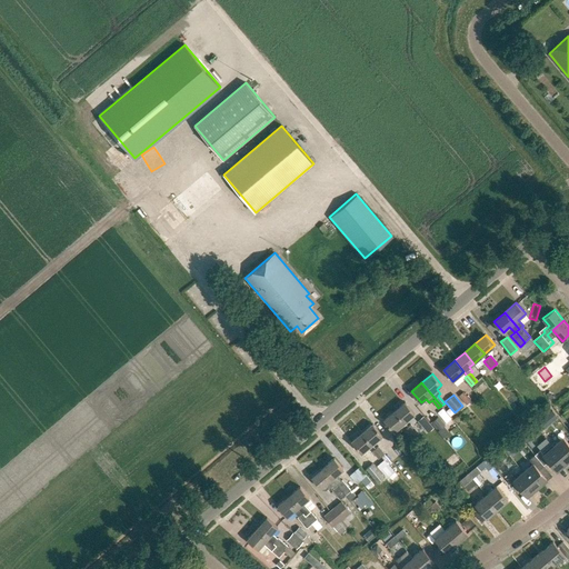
[(395,411),(405,422),(415,413),(406,402),(395,411)]
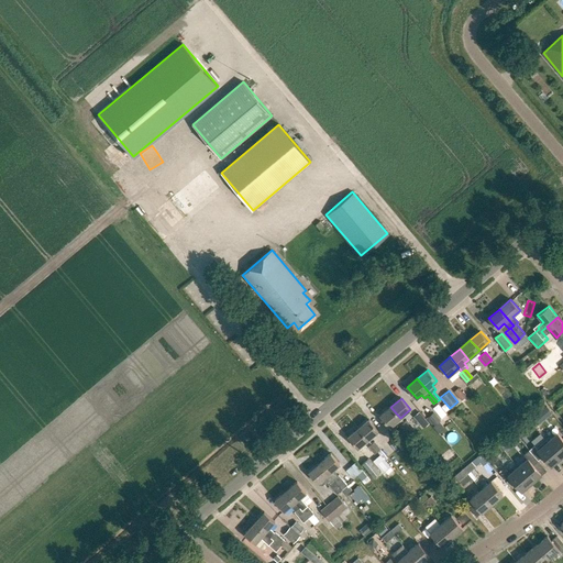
[(547,406),(540,411),(545,418),(552,412),(547,406)]
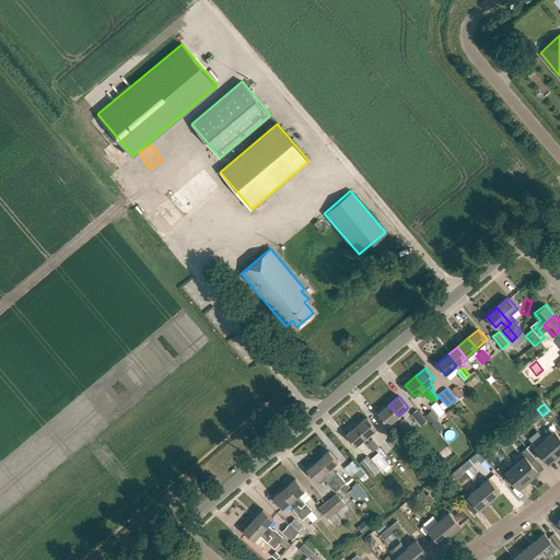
[(378,413),(387,424),(398,416),(388,405),(378,413)]
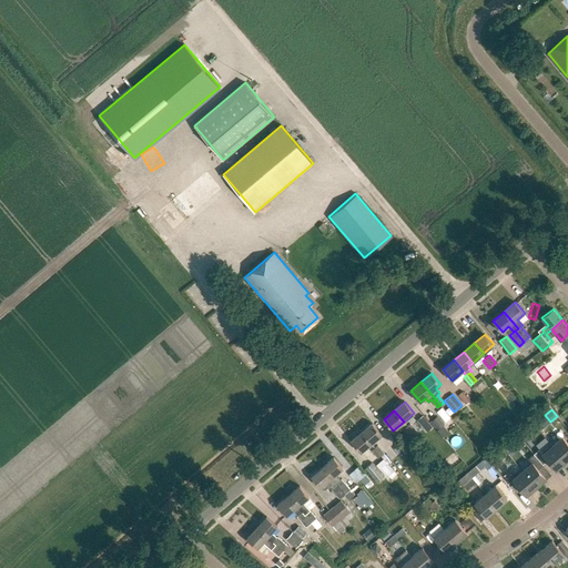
[(432,421),(438,429),(444,425),(437,416),(432,421)]
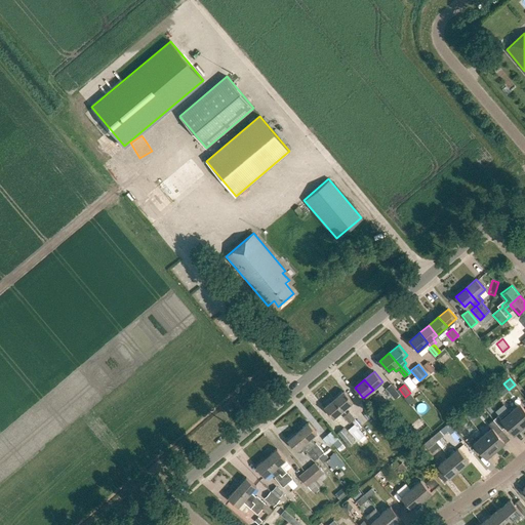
[(344,391),(334,399),(344,409),(353,401),(344,391)]
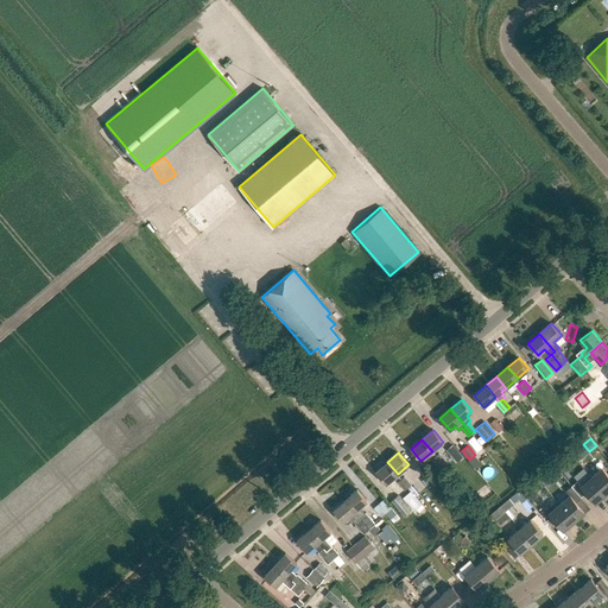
[(432,458),(439,467),(445,461),(438,453),(432,458)]
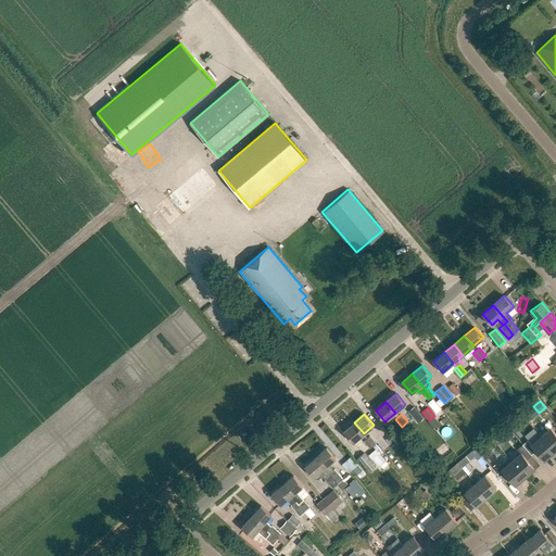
[(521,428),(516,421),(510,427),(515,432),(521,428)]
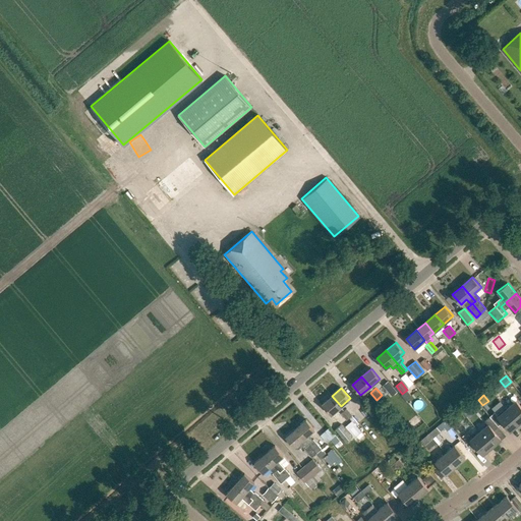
[(332,396),(323,404),(331,414),(337,409),(339,412),(342,410),(332,396)]
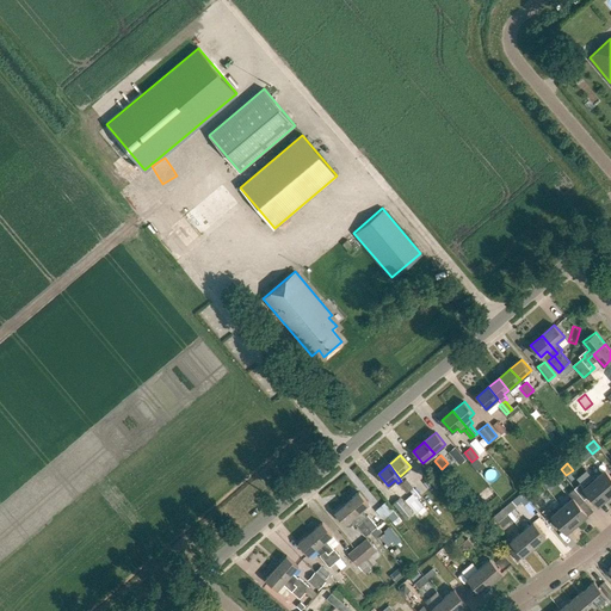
[(610,476),(605,470),(594,479),(609,495),(610,493),(610,476)]
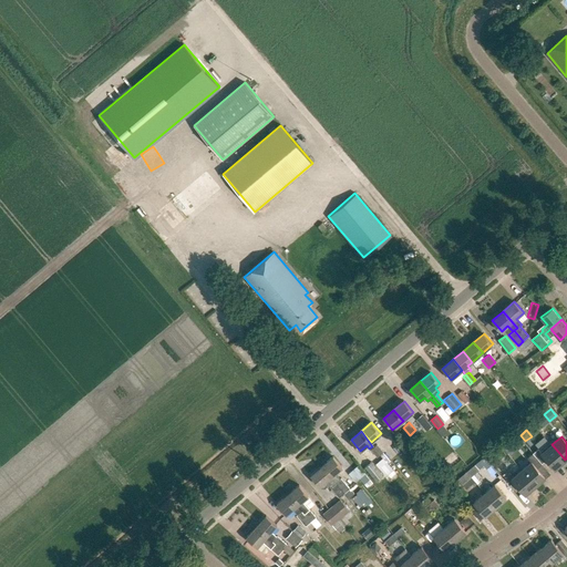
[(565,460),(552,444),(550,442),(540,451),(538,449),(533,453),(542,464),(547,460),(555,468),(565,460)]
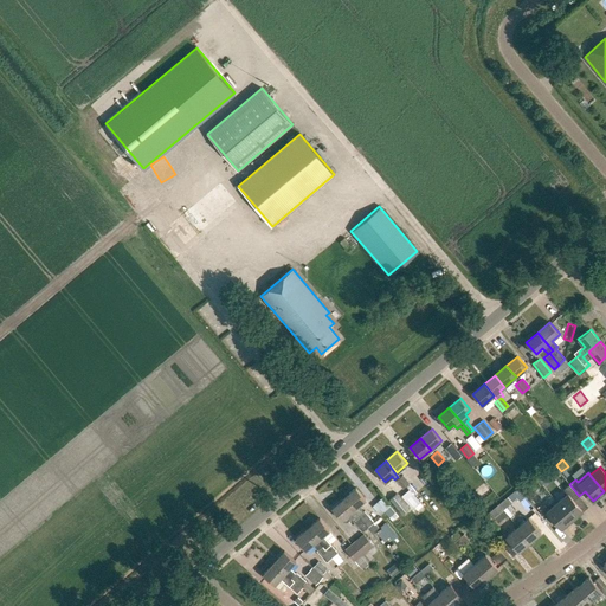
[(404,475),(400,477),(407,485),(410,482),(404,475)]
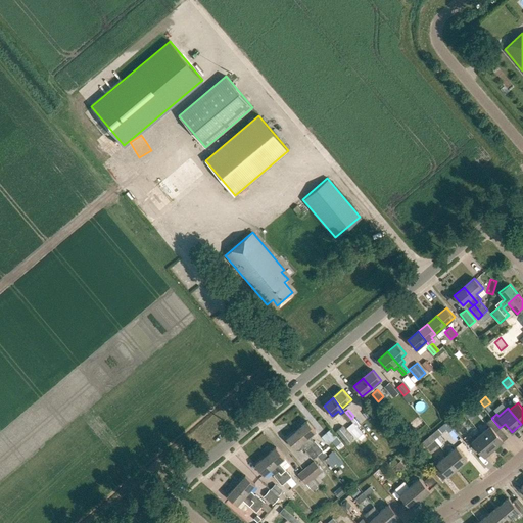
[(345,412),(342,414),(348,421),(351,419),(345,412)]
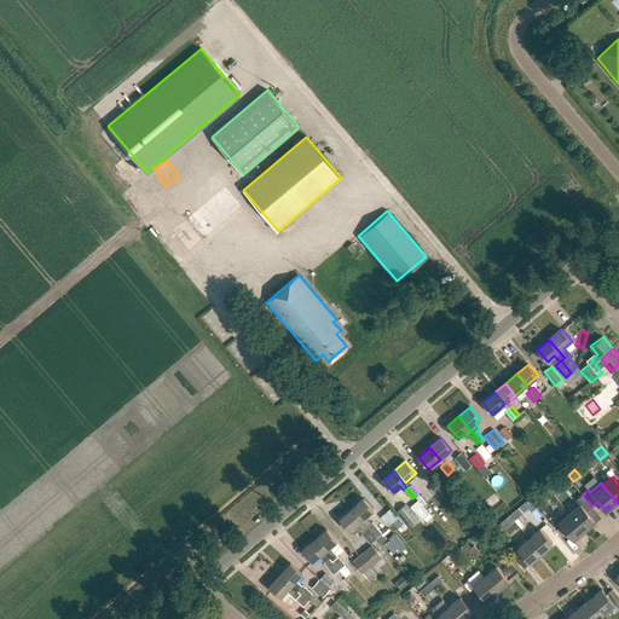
[(536,502),(542,510),(551,503),(544,495),(536,502)]
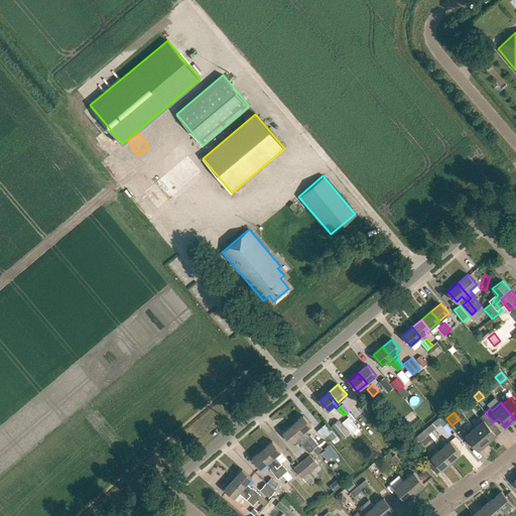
[(483,420),(475,427),(487,441),(496,434),(489,425),(493,422),(485,412),(480,416),(483,420)]
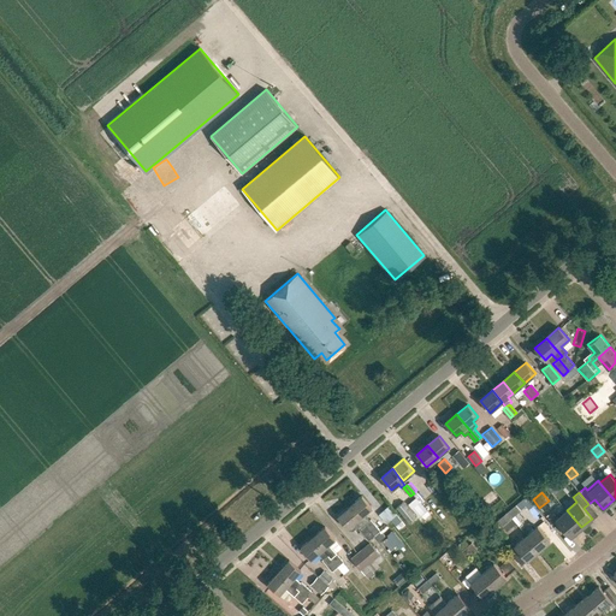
[(349,507),(374,535),(380,531),(371,520),(369,520),(365,514),(372,508),(361,496),(349,507)]
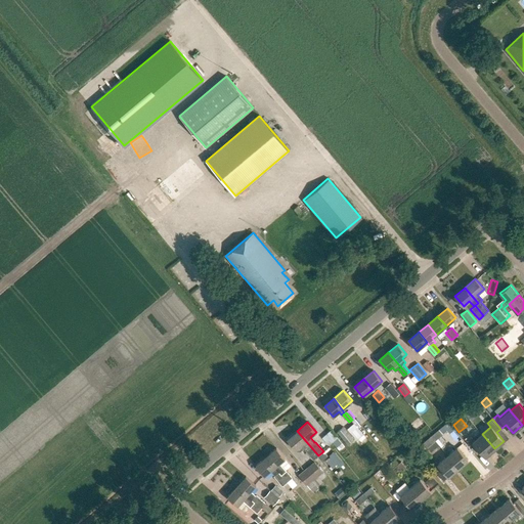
[(351,432),(358,439),(359,438),(362,441),(366,437),(364,434),(358,426),(351,432)]
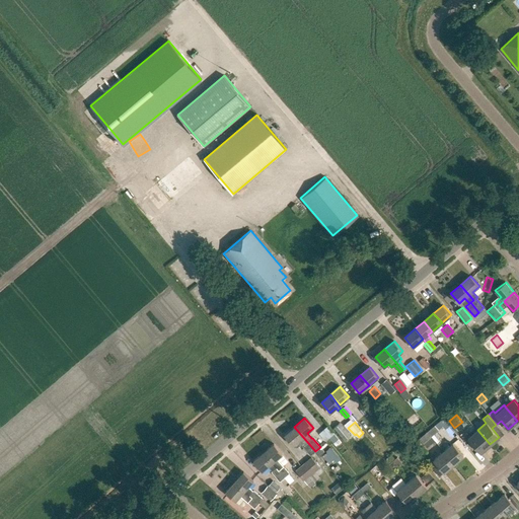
[(340,423),(334,428),(345,440),(351,435),(340,423)]
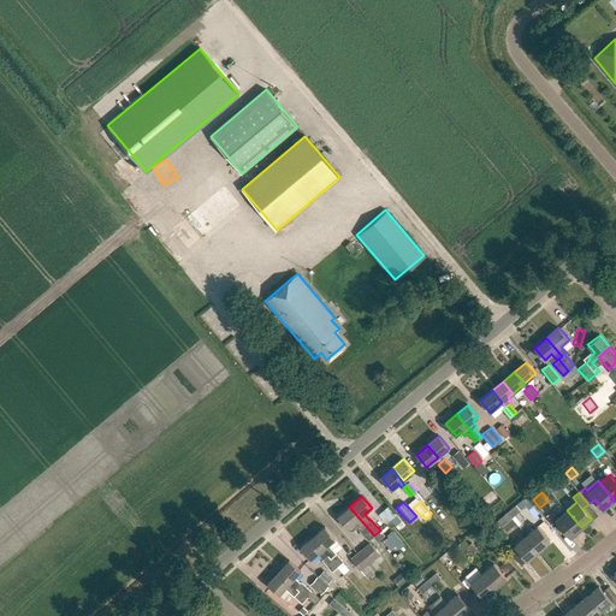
[(384,509),(379,514),(386,522),(390,519),(396,525),(402,520),(389,504),(384,509)]
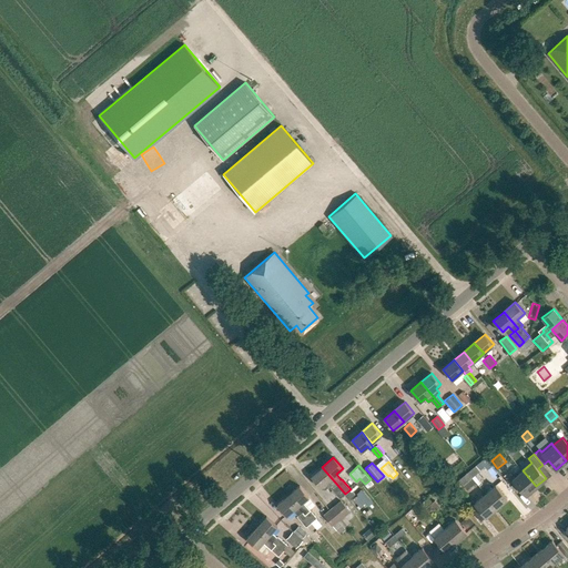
[(459,480),(464,486),(480,472),(476,466),(459,480)]
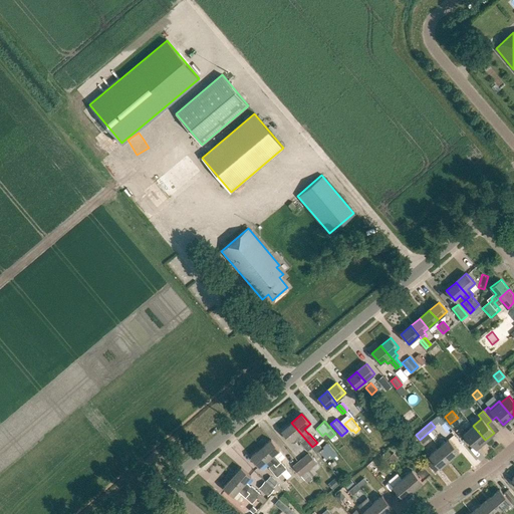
[(298,440),(307,451),(312,447),(291,423),(281,431),(289,441),(291,443),(294,443),(298,440)]
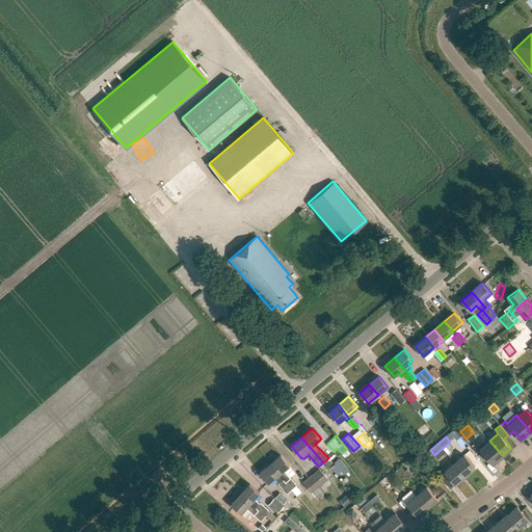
[(489,441),(480,449),(493,463),(502,455),(489,441)]
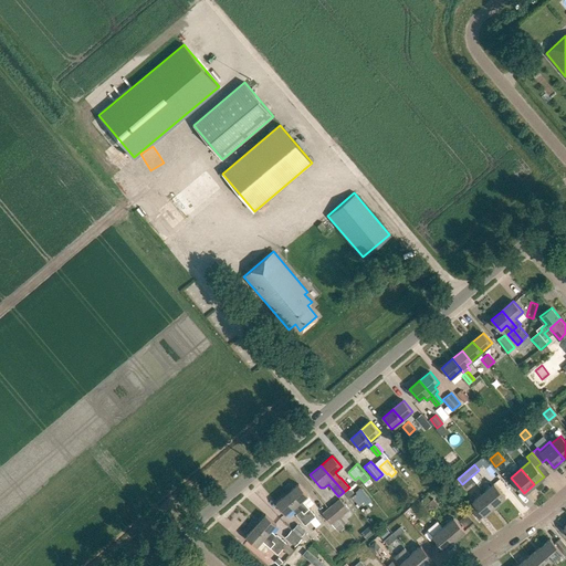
[(379,481),(385,488),(392,481),(388,474),(379,481)]
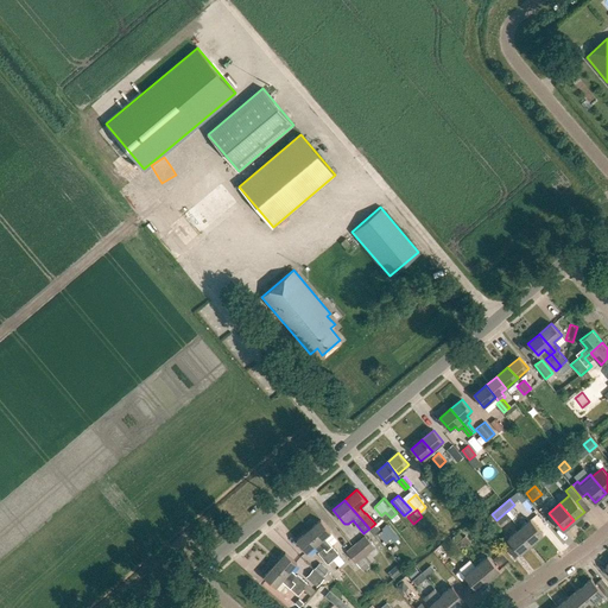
[(519,529),(532,544),(543,534),(531,519),(519,529)]
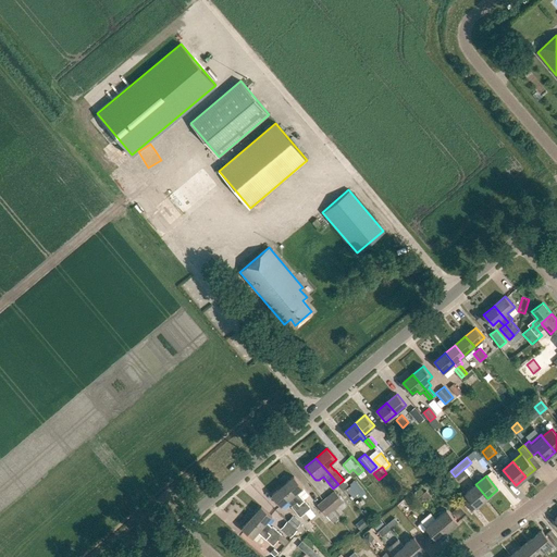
[(283,485),(305,512),(310,508),(301,497),(301,498),(296,493),(302,487),(294,477),(283,485)]
